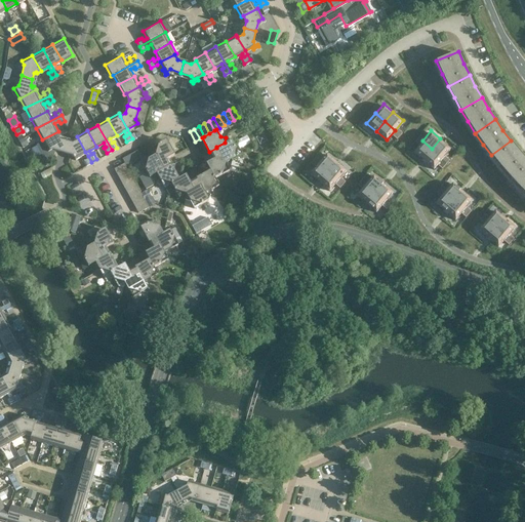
[(58,131),(42,139),(37,142),(46,159),(53,156),(54,151),(55,149),(64,151),(70,153),(73,154),(76,158),(85,152),(77,136),(73,138),(68,136),(61,134),(58,131)]
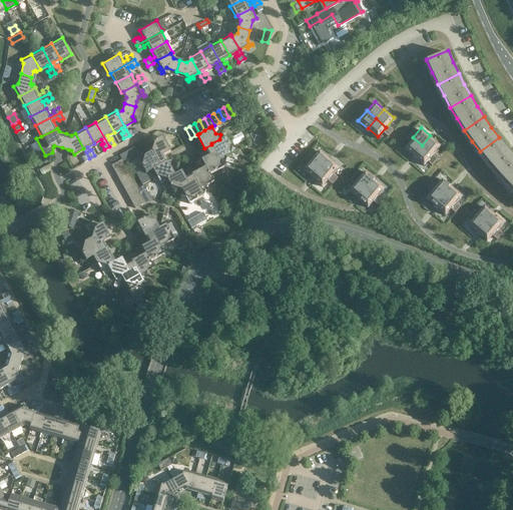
[(148,143),(147,148),(152,149),(156,156),(163,153),(170,149),(162,134),(148,142),(148,143)]
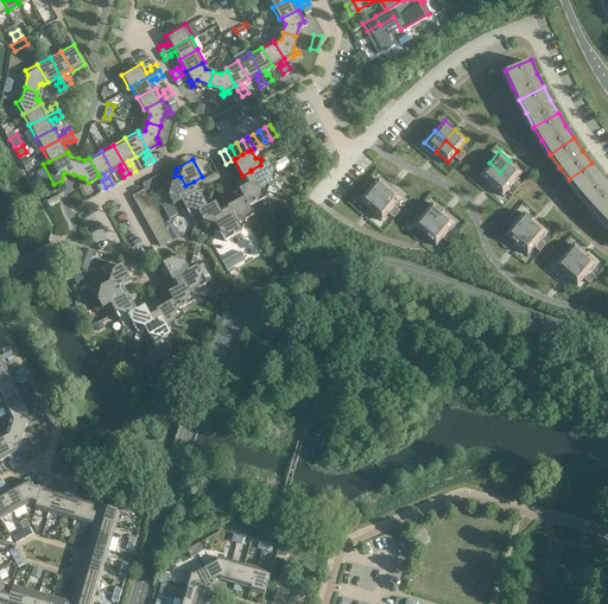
[(267,161),(261,159),(260,165),(251,170),(251,171),(255,178),(260,186),(266,189),(268,183),(277,178),(268,160),(267,161)]
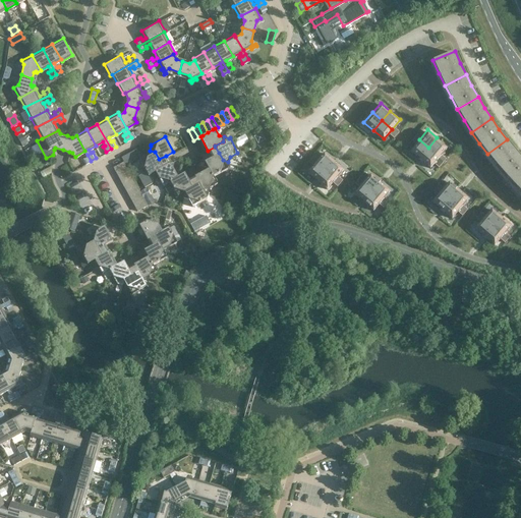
[(439,156),(447,147),(437,137),(428,148),(439,156)]
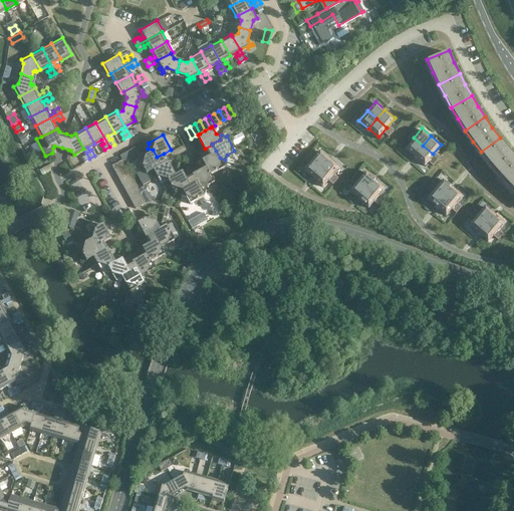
[(414,138),(405,148),(415,156),(423,146),(414,138)]
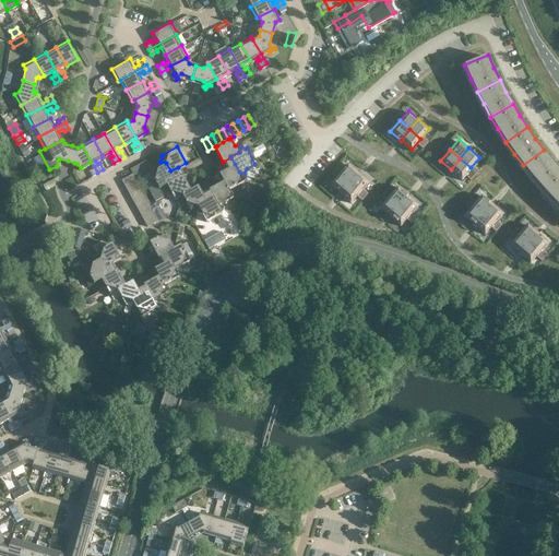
[(523,165),(533,177),(542,188),(558,172),(558,167),(552,161),(544,150),(523,165)]
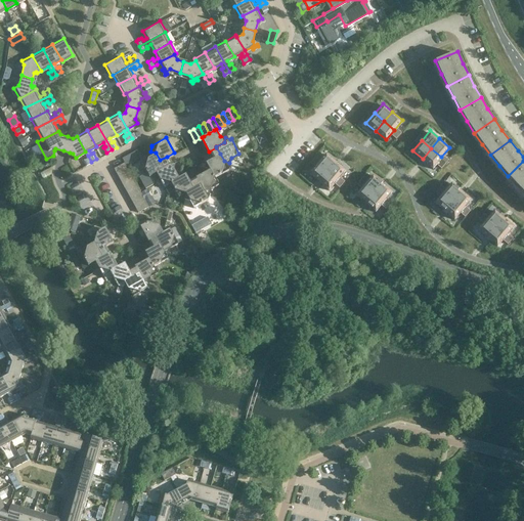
[(441,167),(445,161),(441,157),(431,148),(423,159),(433,167),(436,163),(441,167)]
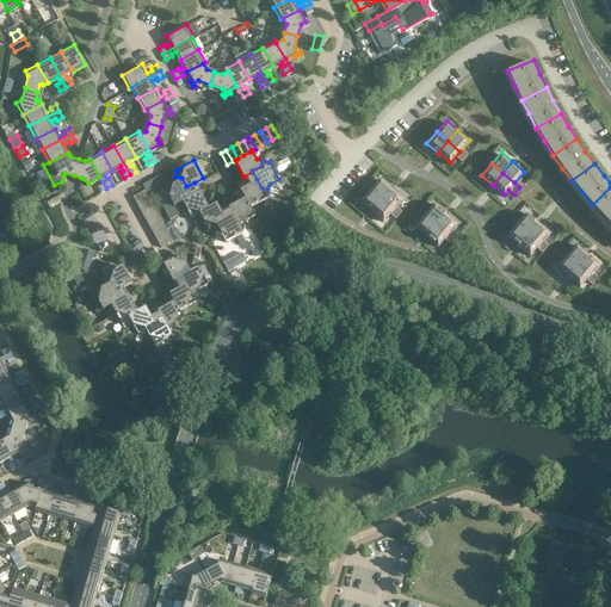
[(162,184),(156,174),(142,183),(147,191),(162,184)]
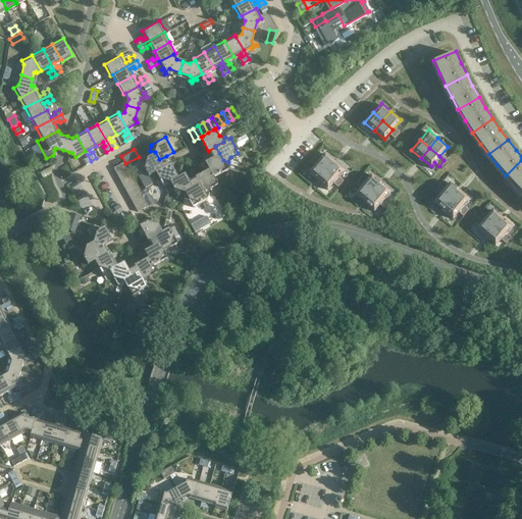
[(155,152),(150,151),(148,156),(141,160),(149,174),(154,175),(156,170),(163,166),(159,159),(155,152)]
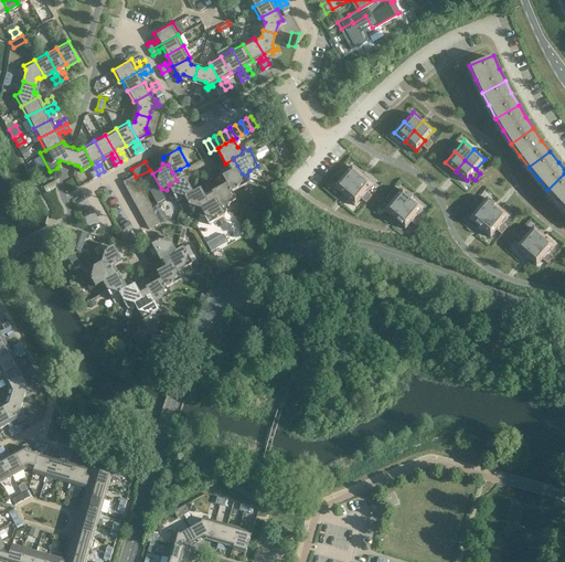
[(362,172),(351,163),(342,175),(353,183),(362,172)]
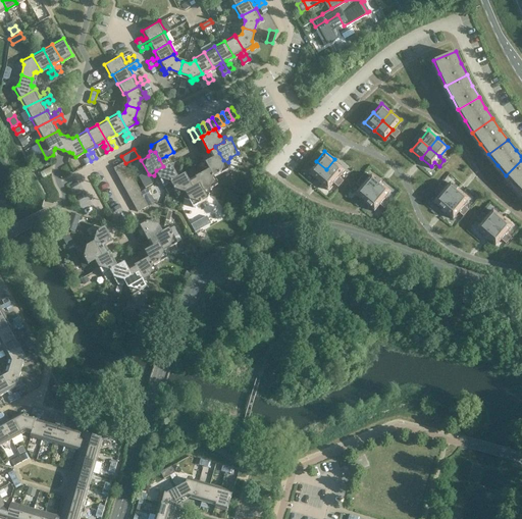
[(219,153),(205,161),(206,161),(204,166),(210,168),(213,175),(214,175),(227,167),(228,162),(223,160),(219,153)]
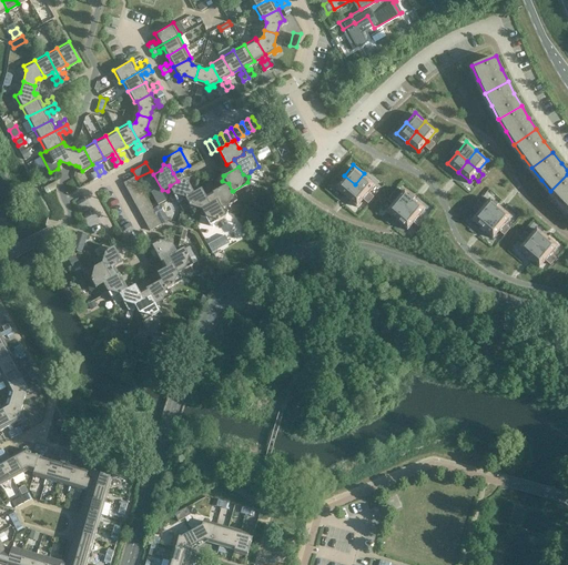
[(365,193),(375,183),(364,173),(355,184),(365,193)]
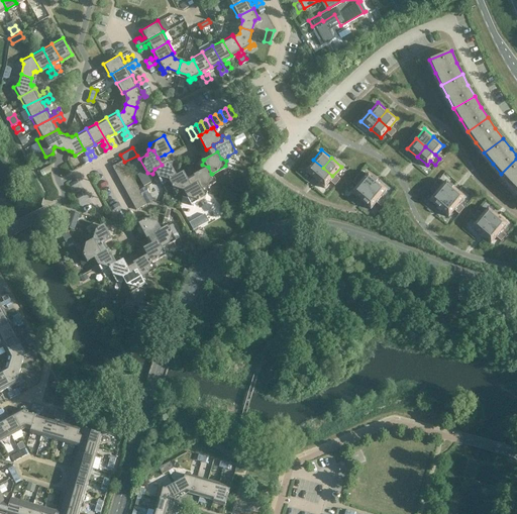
[(125,164),(122,159),(112,165),(115,170),(125,164)]
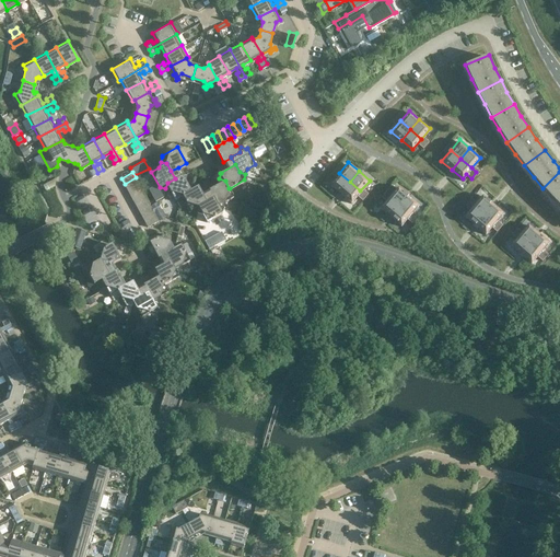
[(559,172),(543,188),(552,198),(559,206),(559,172)]
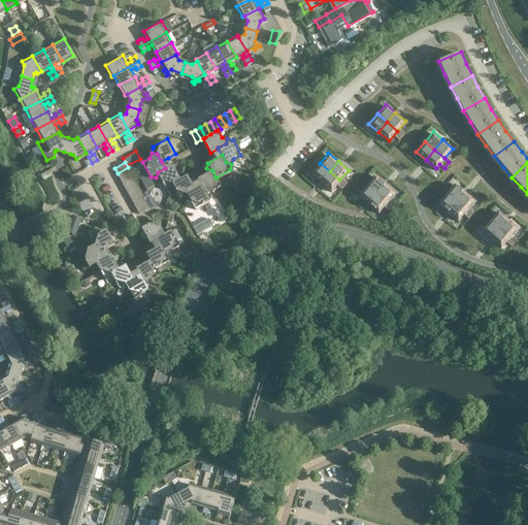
[(320,163),(311,173),(322,182),(330,171),(320,163)]
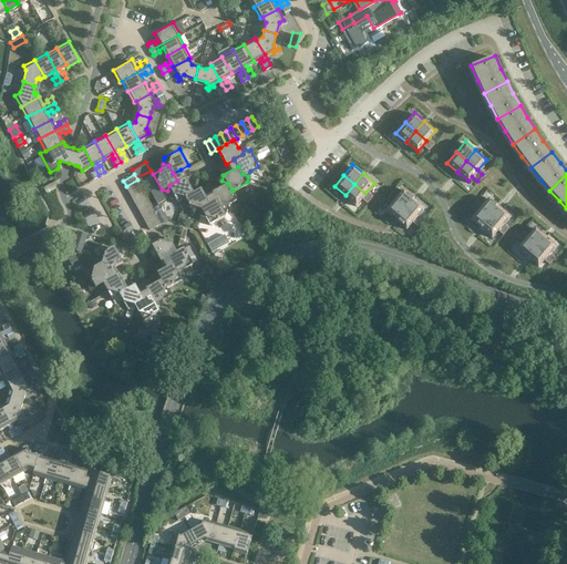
[(189,184),(185,176),(177,181),(169,185),(167,191),(173,193),(177,201),(185,196),(193,192),(195,186),(189,184)]
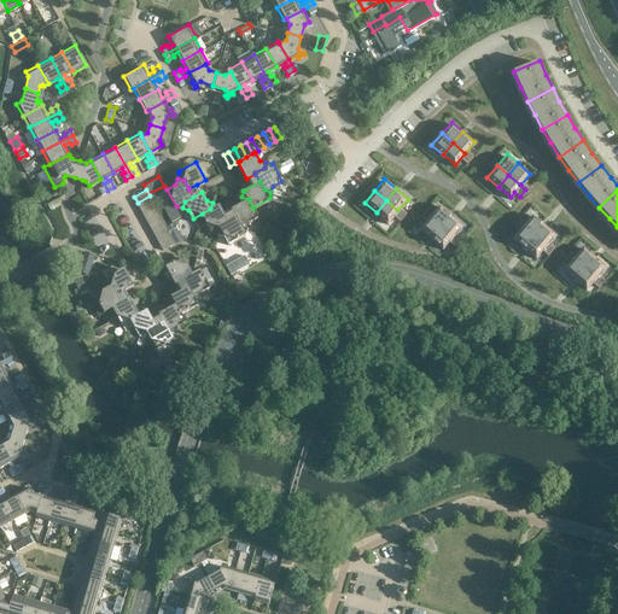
[(60,194),(50,200),(53,206),(60,202),(60,194)]
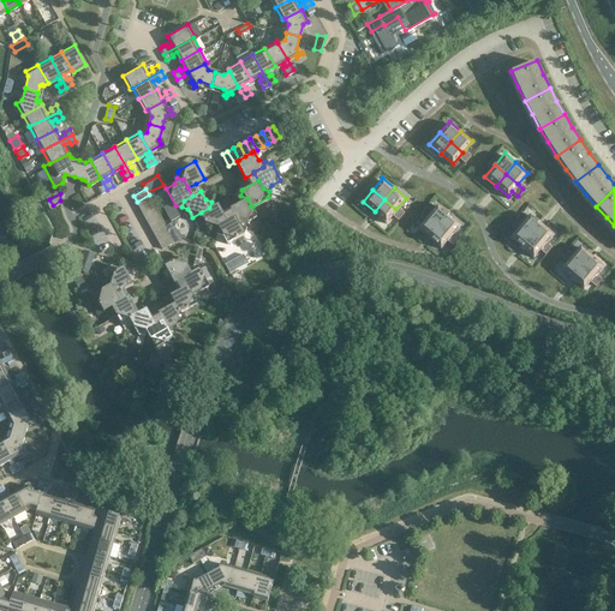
[(151,201),(149,195),(137,202),(139,207),(151,201)]
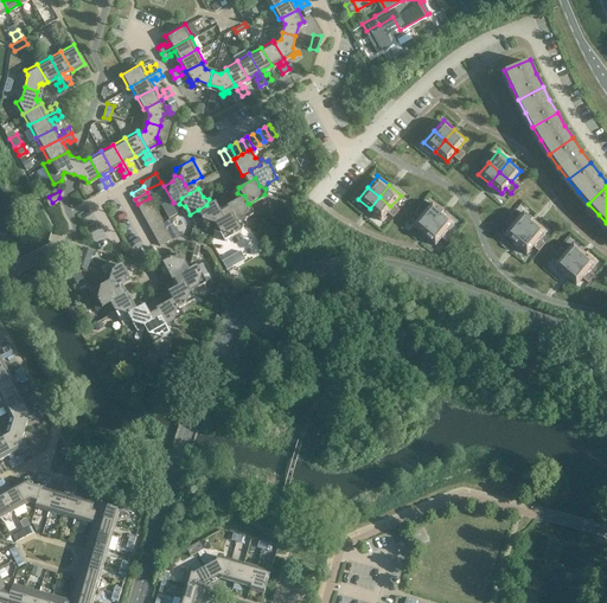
[(244,196),(237,193),(236,199),(227,204),(231,212),(236,220),(243,223),(244,217),(254,212),(249,204),(248,204),(244,196)]
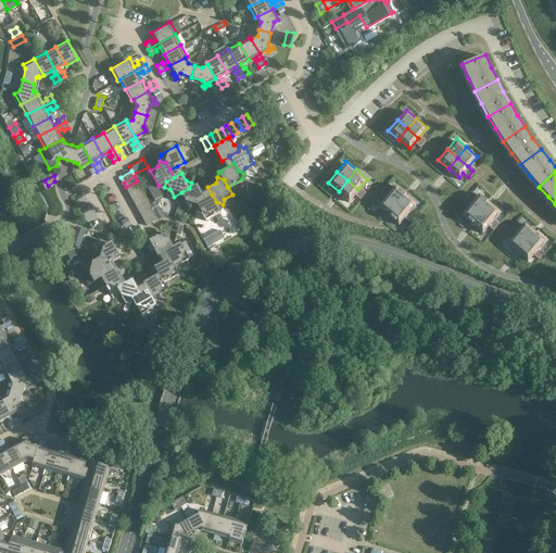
[(348,180),(339,191),(349,200),(357,189),(348,180)]
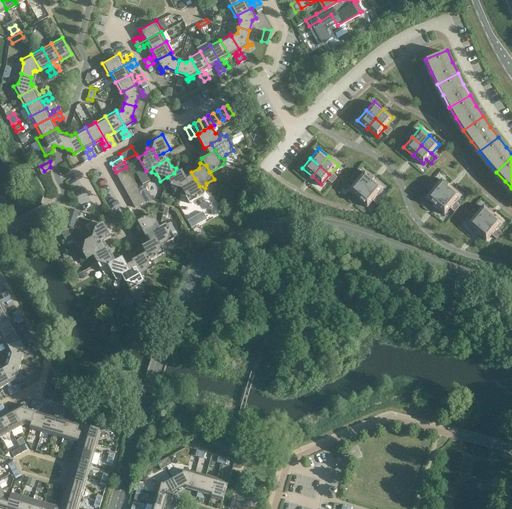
[(129,172),(126,167),(116,172),(119,177),(129,172)]
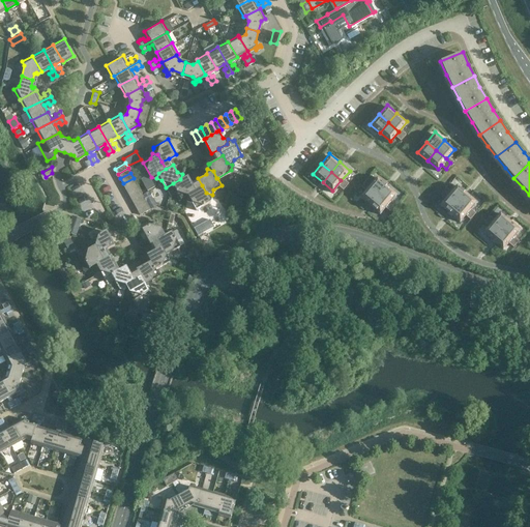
[(378,194),(386,183),(377,175),(375,177),(371,173),(363,181),(369,185),(378,194)]
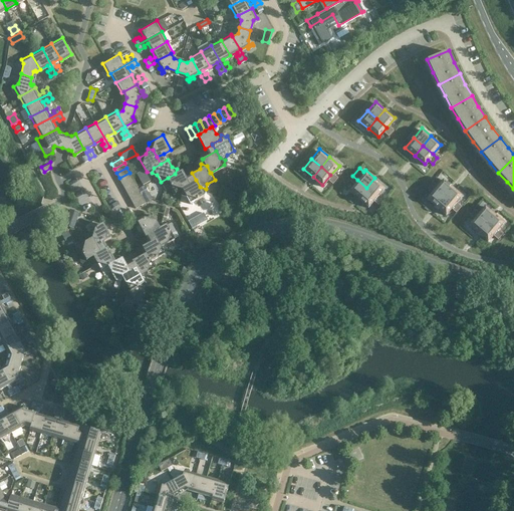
[(182,170),(177,169),(175,174),(168,178),(176,192),(176,191),(181,193),(183,188),(190,184),(186,177),(182,170)]
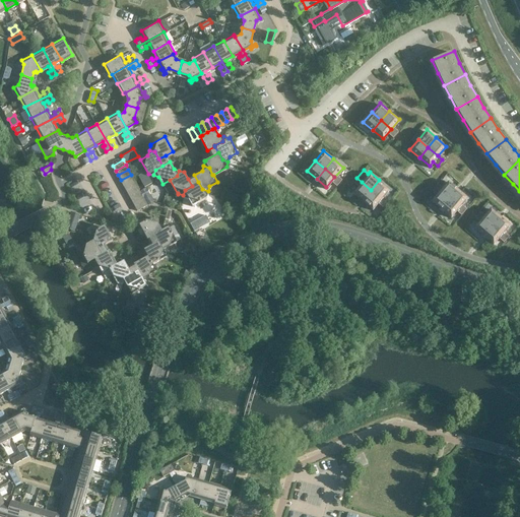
[(133,179),(131,175),(121,180),(124,185),(133,179)]
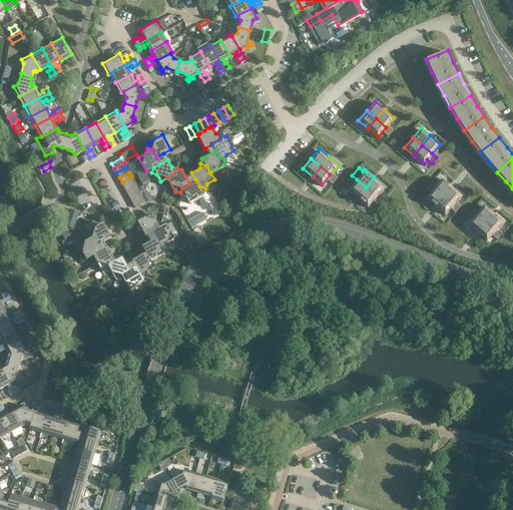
[(134,181),(131,176),(122,182),(124,186),(134,181)]
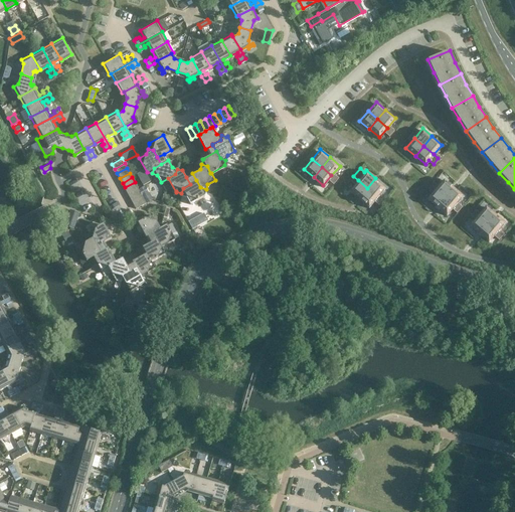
[(377,196),(385,187),(375,178),(367,188),(377,196)]
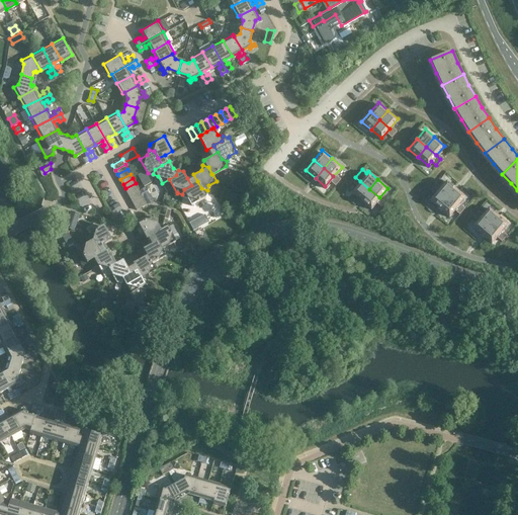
[(456,187),(446,179),(438,188),(447,197),(456,187)]
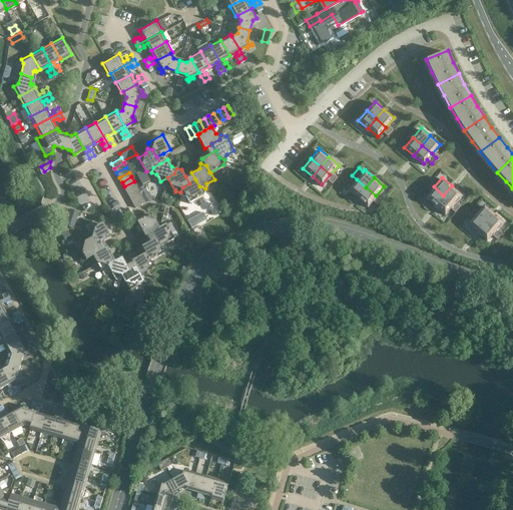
[(195,179),(189,183),(182,187),(180,192),(185,193),(189,201),(204,193),(203,193),(205,188),(199,186),(195,179)]
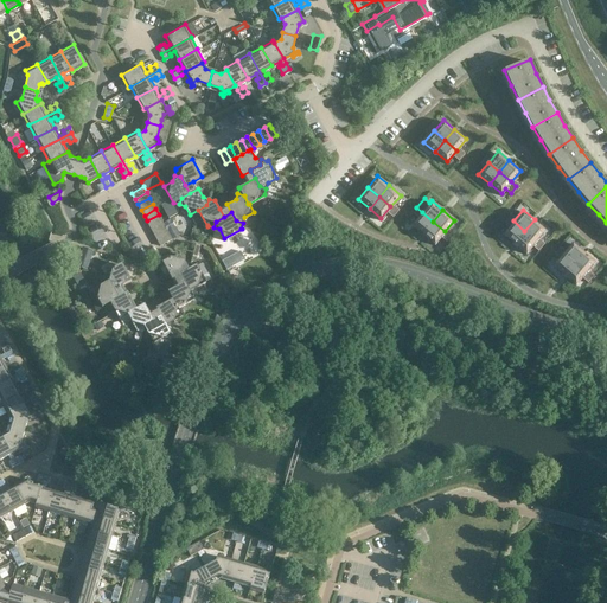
[(422,212),(411,223),(423,233),(433,222),(422,212)]
